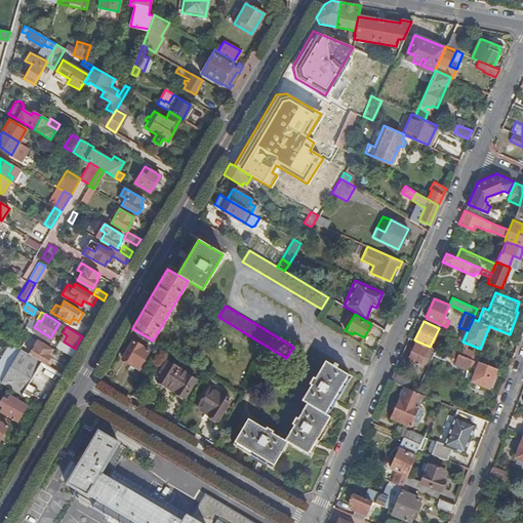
[(153,340),(132,328),(126,337),(132,340),(122,357),(124,361),(126,362),(128,363),(130,363),(138,367),(154,340),(153,340)]
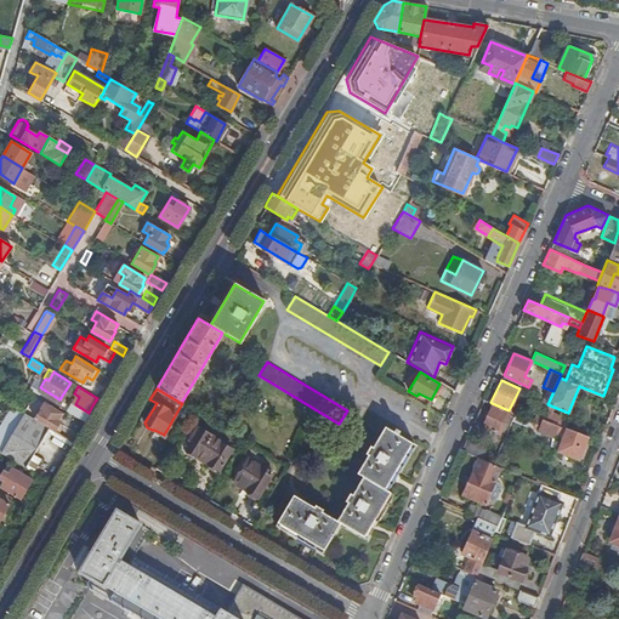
[(47,426),(54,430),(60,420),(58,419),(62,413),(44,402),(43,405),(40,403),(39,405),(41,408),(34,419),(47,426)]
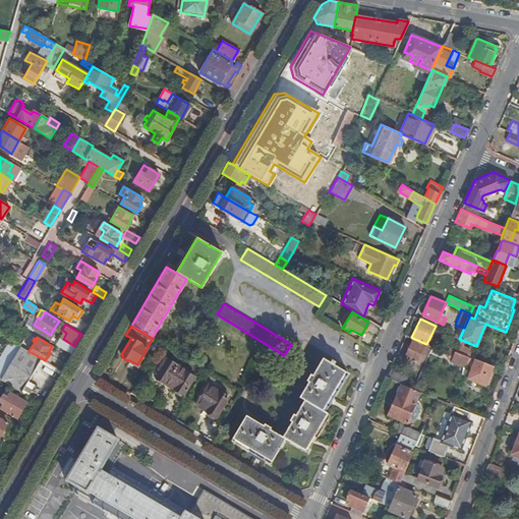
[(418,362),(426,344),(412,338),(404,356),(418,362)]
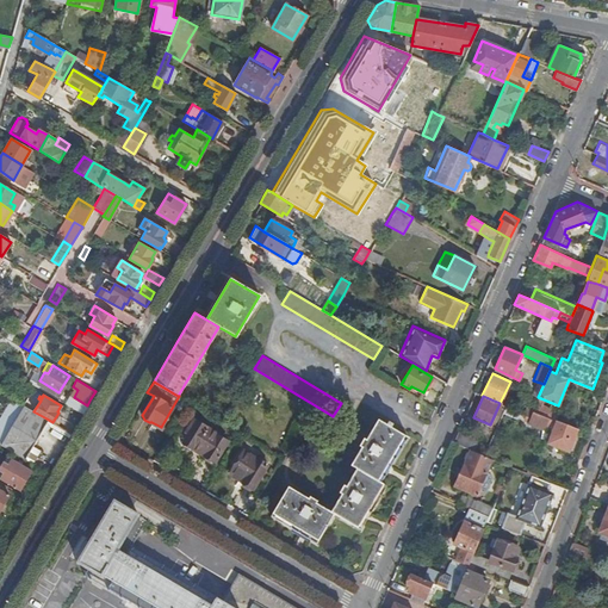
[(0,444),(24,458),(47,419),(33,411),(11,397),(0,415),(0,444)]
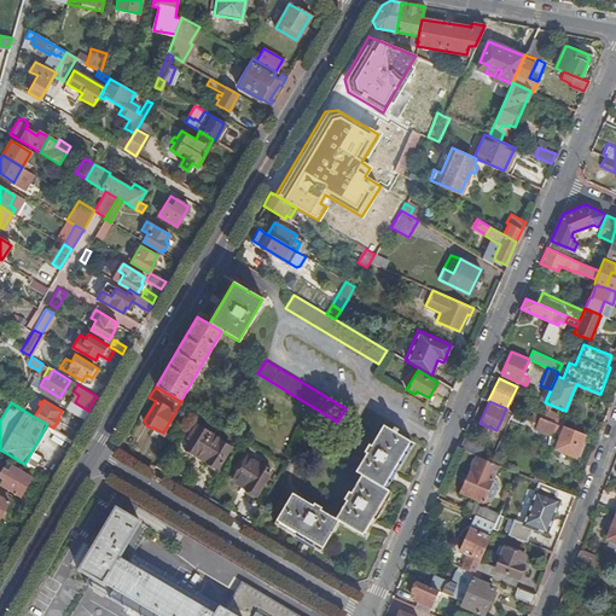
[(540,417),(562,425),(565,417),(544,407),(541,411),(540,417)]
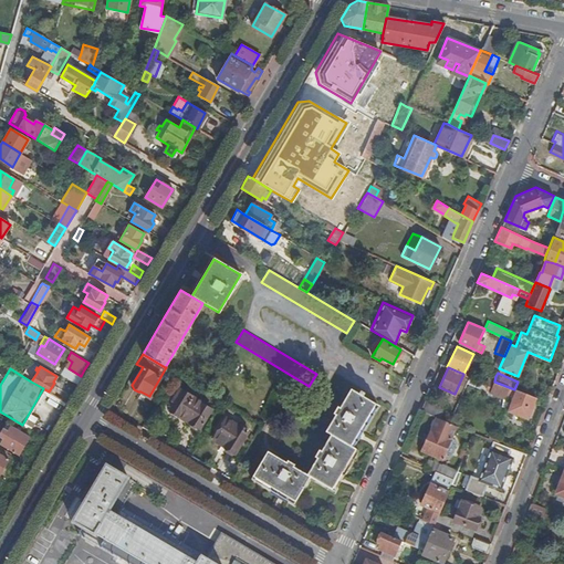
[(486,384),(487,384),(491,386),(494,382),(495,376),(490,374),(486,384)]
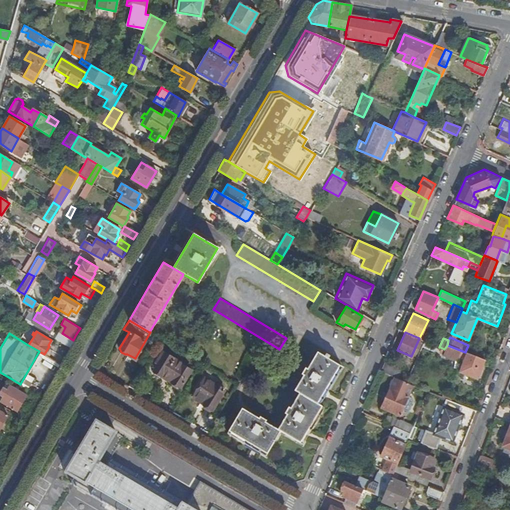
[(436,345),(424,340),(421,345),(434,350),(436,345)]
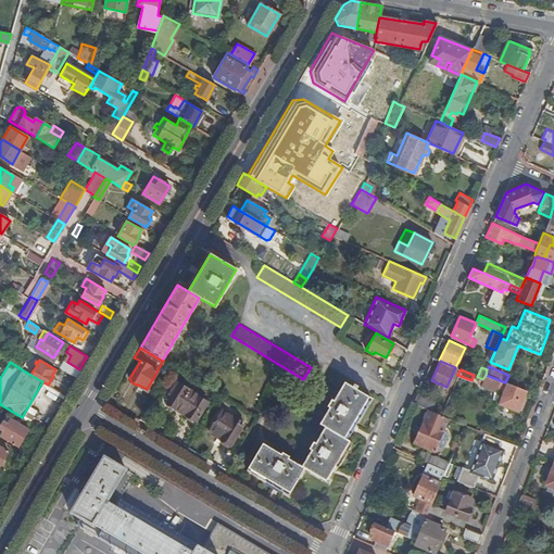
[(517,411),(526,391),(505,382),(486,375),(482,379),(478,377),(477,380),(481,382),(481,385),(495,390),(496,388),(503,391),(498,402),(517,411)]
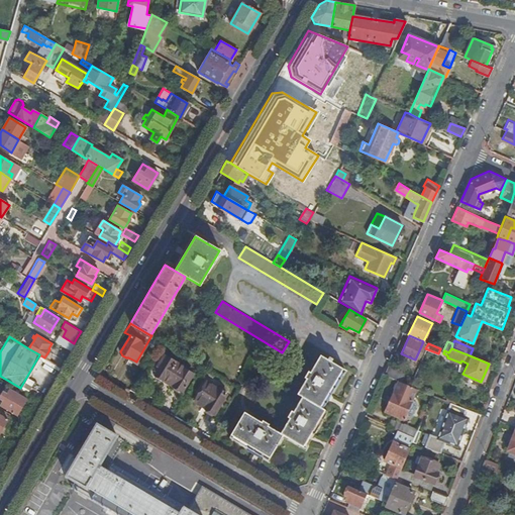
[(159,368),(156,375),(155,376),(156,379),(161,381),(163,381),(164,380),(174,386),(173,387),(174,390),(178,392),(181,392),(181,390),(182,390),(192,373),(184,369),(185,367),(164,354),(157,366),(159,368)]
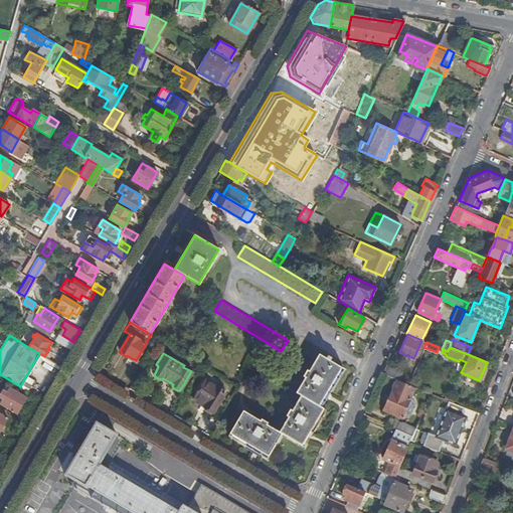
[(242,410),(228,435),(268,458),(282,434),(304,446),(325,409),(321,406),(343,368),(329,360),(330,358),(327,357),(326,359),(319,354),(308,371),(306,370),(302,376),(305,378),(296,392),(301,395),(292,409),(290,408),(286,415),(288,416),(279,432),(267,424),(268,422),(261,418),(260,420),(242,410)]
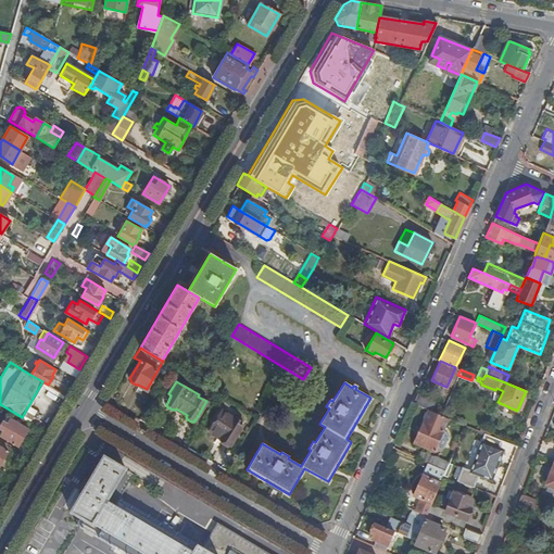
[(436,401),(417,392),(412,402),(428,408),(431,411),(436,401)]
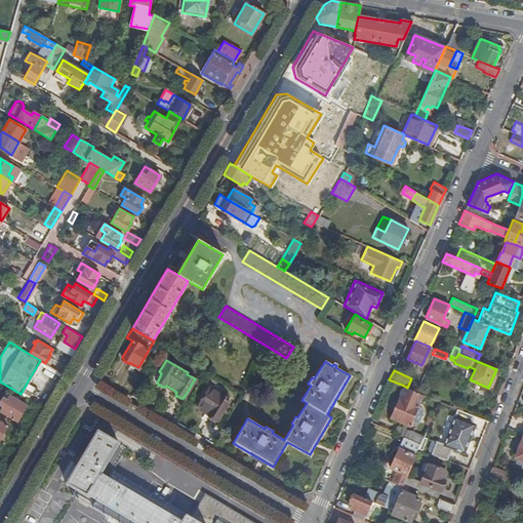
[(416,391),(407,388),(404,386),(403,388),(401,389),(399,394),(400,396),(391,417),(409,426),(412,417),(416,409),(417,405),(413,403),(417,392),(416,391)]
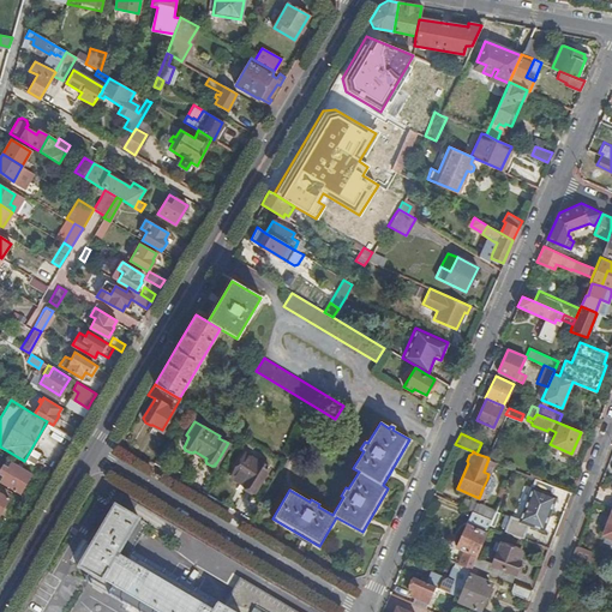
[(255,456),(246,453),(246,454),(245,454),(231,477),(240,483),(241,479),(246,481),(246,483),(247,485),(252,489),(257,487),(268,467),(253,459),(255,456)]
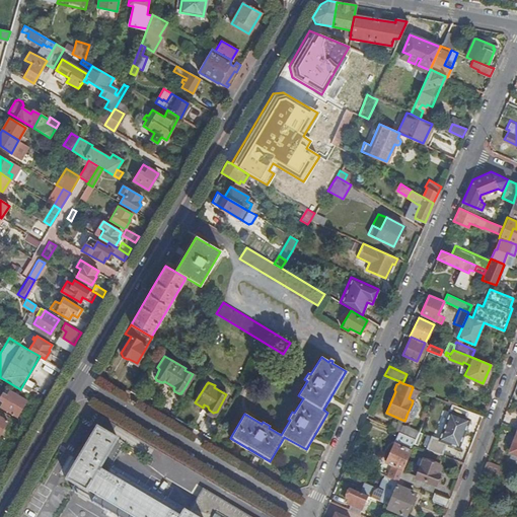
[(6,394),(2,392),(0,395),(0,400),(2,401),(0,404),(0,408),(17,417),(26,399),(9,389),(6,394)]
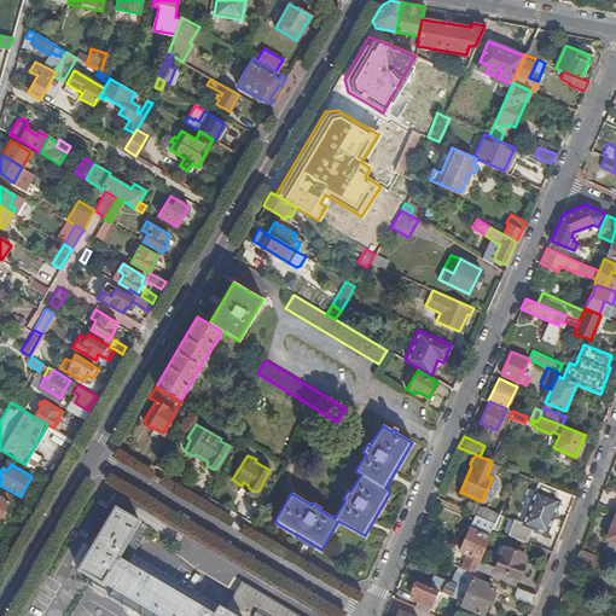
[(556,492),(557,488),(539,482),(523,523),(546,533),(553,516),(550,515),(557,498),(553,497),(556,492)]
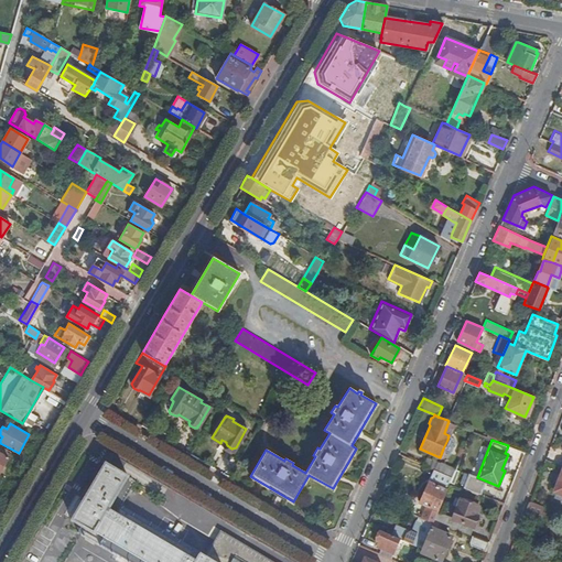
[(424,465),(436,469),(440,463),(436,461),(428,457),(424,465)]
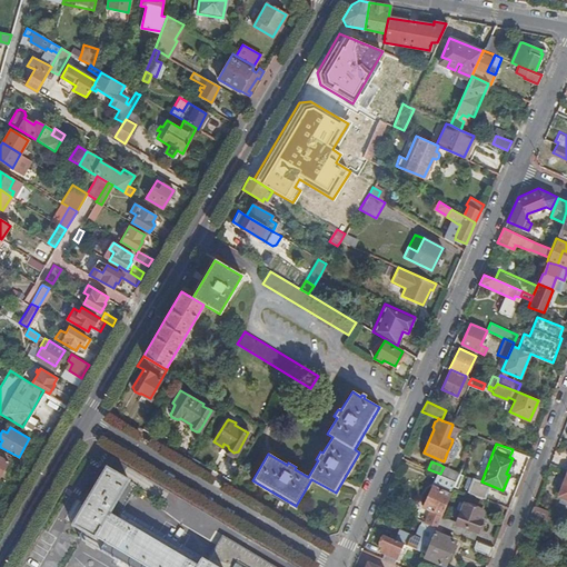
[(135,485),(105,467),(71,524),(92,537),(95,534),(103,539),(100,547),(133,566),(277,566),(222,534),(207,560),(201,557),(200,559),(118,511),(135,485)]
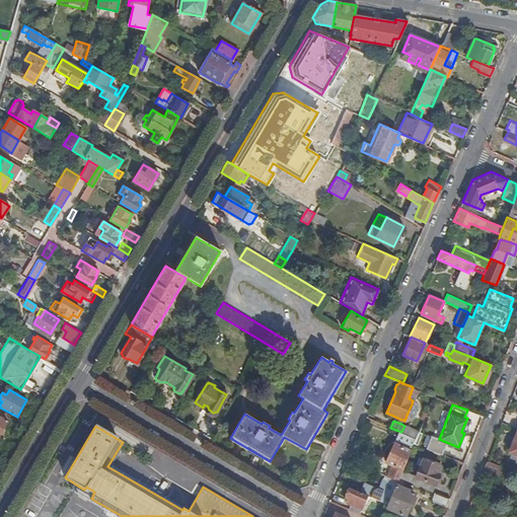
[(401,432),(416,438),(419,431),(404,426),(401,432)]
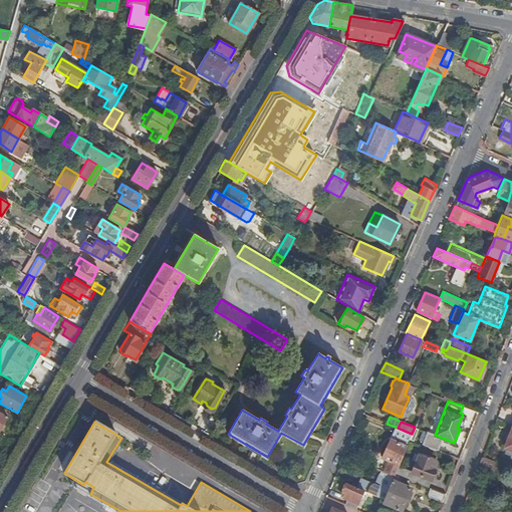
[(409,441),(410,439),(412,434),(398,428),(396,435),(409,441)]
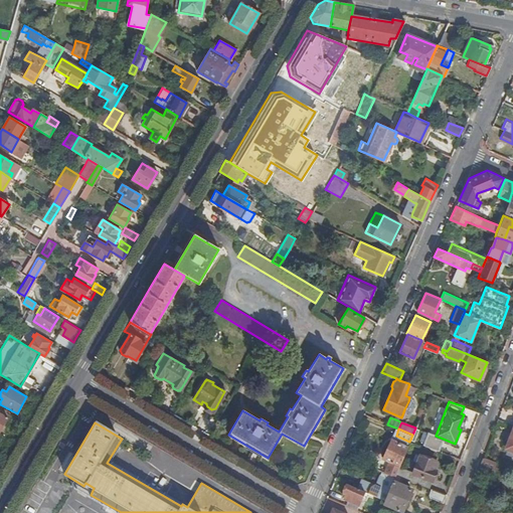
[(399,466),(407,447),(391,440),(383,458),(392,463),(387,474),(394,477),(395,475),(399,466)]
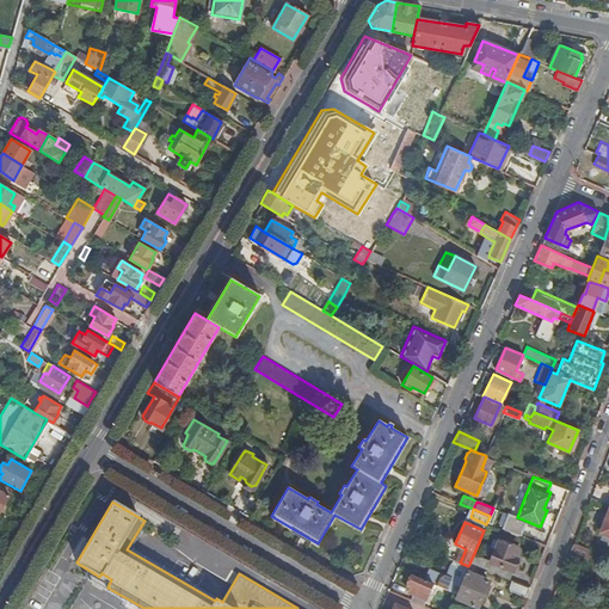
[(469,564),(509,578),(512,570),(515,571),(516,568),(518,563),(517,560),(517,559),(515,558),(518,548),(499,540),(491,560),(474,553),(469,564)]
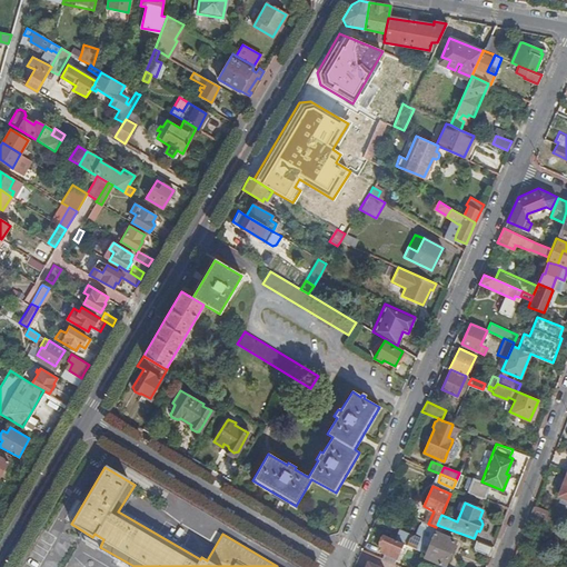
[(547,511),(531,505),(528,515),(544,521),(547,511)]
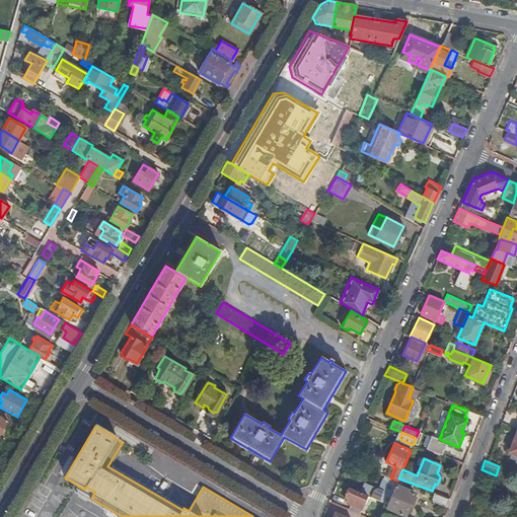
[(397,481),(390,477),(384,474),(378,489),(364,483),(360,492),(367,495),(387,504),(395,485),(397,481)]
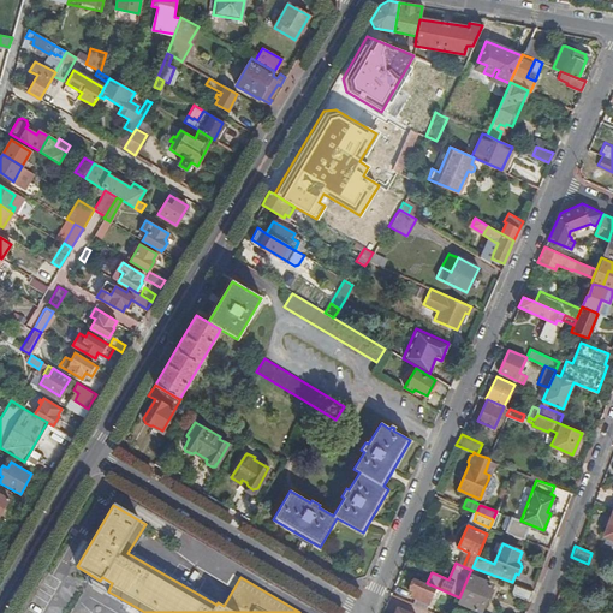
[(469,575),(459,597),(458,601),(481,609),(492,584),(469,575)]
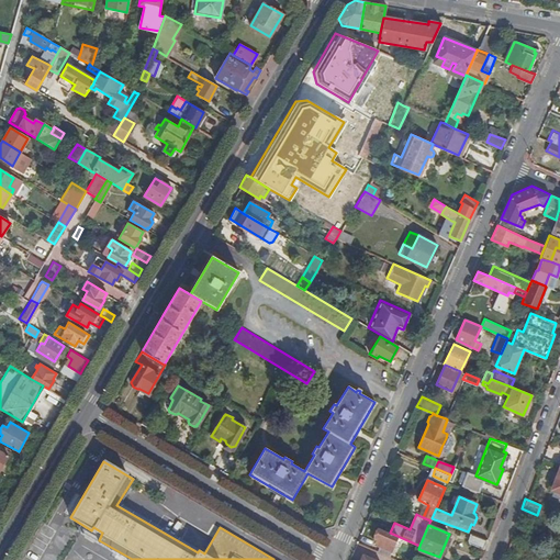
[(390,533),(378,528),(374,537),(377,538),(374,542),(391,550),(398,536),(390,533)]
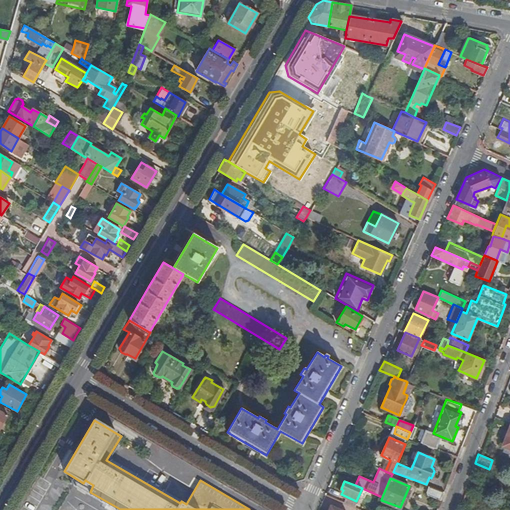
[(440,499),(443,491),(428,485),(426,492),(427,494),(440,499)]
